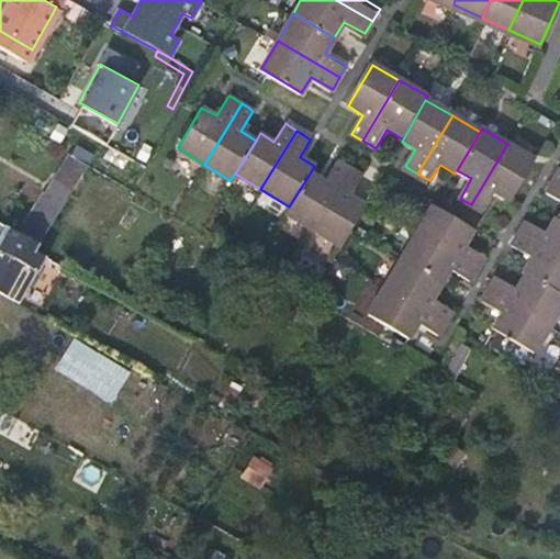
[(507,144),(471,204),(477,208),(485,213),(496,193),(511,202),(536,160),(507,144)]
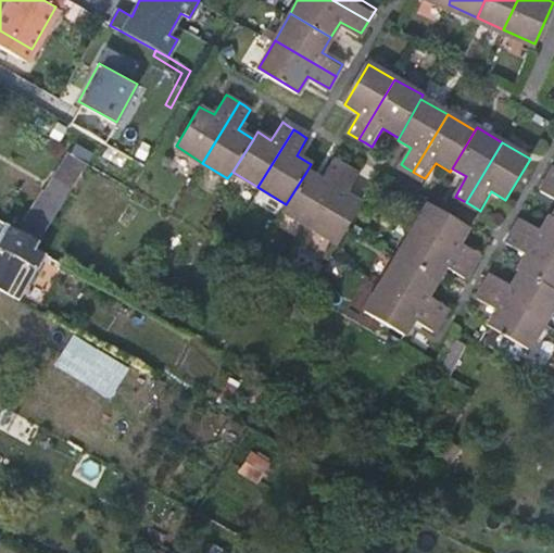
[(65,151),(21,231),(37,241),(84,161),(65,151)]
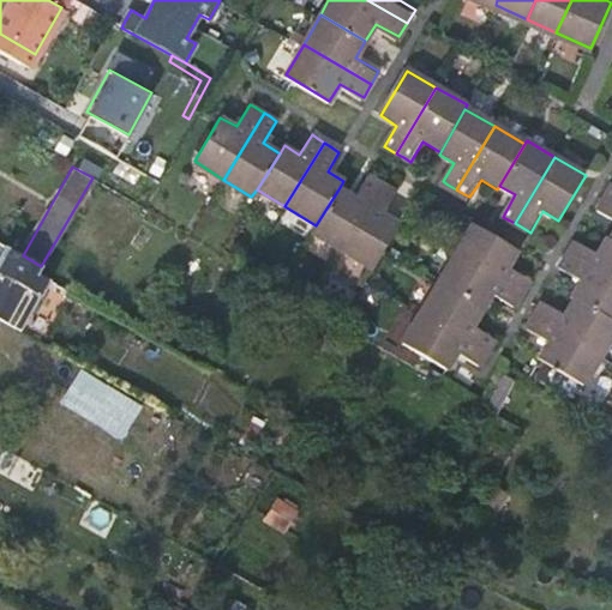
[(354,199),(339,189),(316,225),(312,233),(341,251),(379,185),(373,181),(367,177),(354,199)]
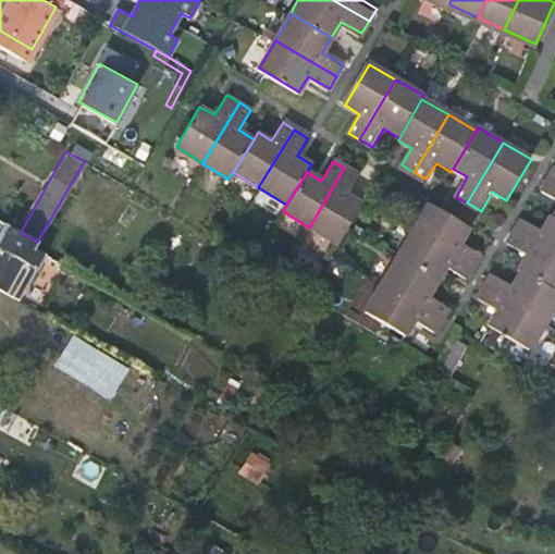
[(353,173),(344,168),(309,228),(335,244),(358,205),(346,196),(358,175),(353,173)]
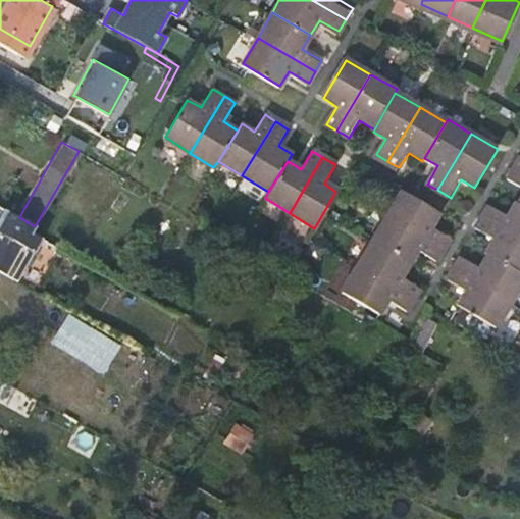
[(516,164),(511,171),(519,176),(519,160),(518,159),(516,164)]
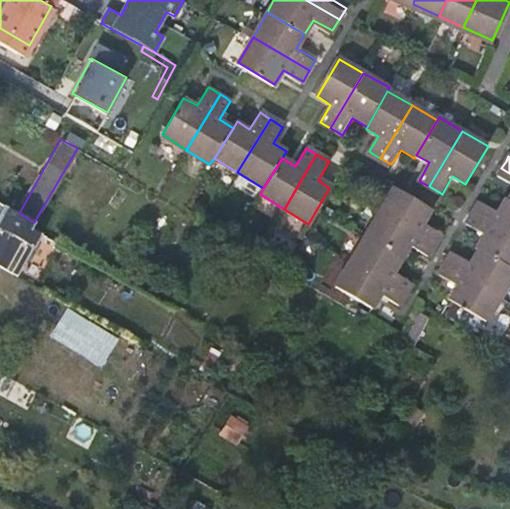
[(509,187),(509,192),(505,201),(509,203),(509,173),(501,168),(497,175),(495,178),(509,187)]
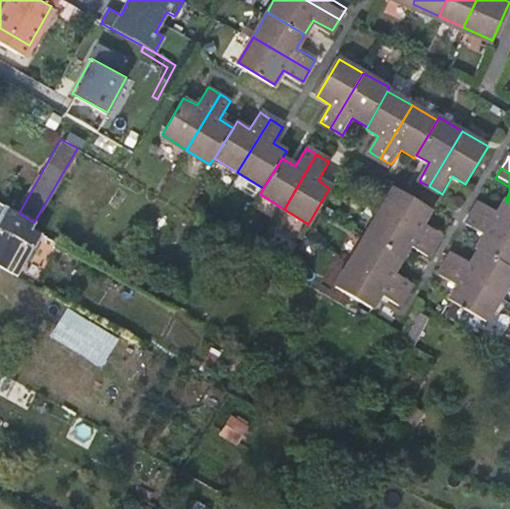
[(377,212),(433,244),(437,237),(438,234),(421,224),(429,210),(391,188),(377,212)]
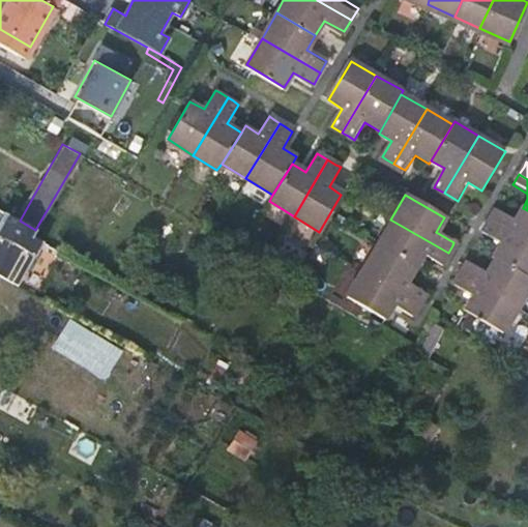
[(495,215),(490,225),(527,245),(527,210),(523,208),(515,222),(497,211),(495,215)]
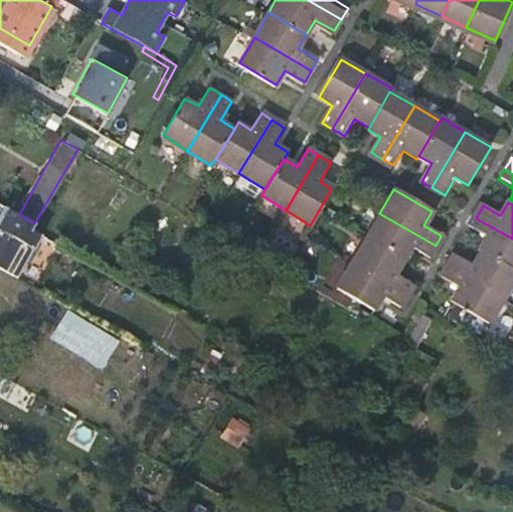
[(34,223),(19,214),(0,203),(0,267),(18,278),(40,234),(30,229),(34,223)]
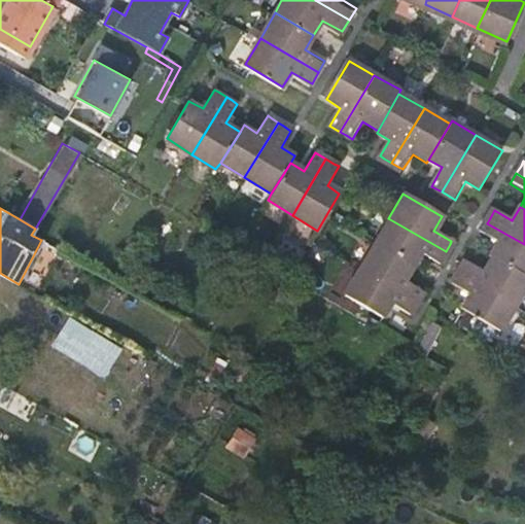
[(441,259),(446,251),(388,218),(373,244),(413,267),(421,253),(440,263),(441,259)]
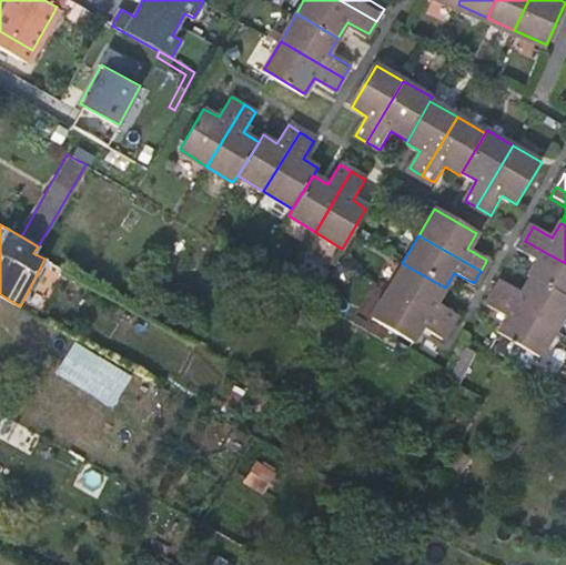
[(536,263),(528,278),(565,299),(565,263),(525,241),(519,249),(518,252),(536,263)]
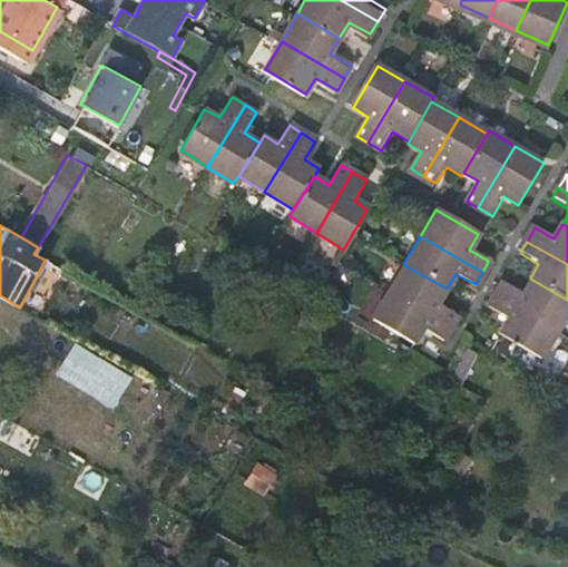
[(436,306),(447,289),(403,264),(385,295),(449,331),(453,322),(456,319),(436,306)]
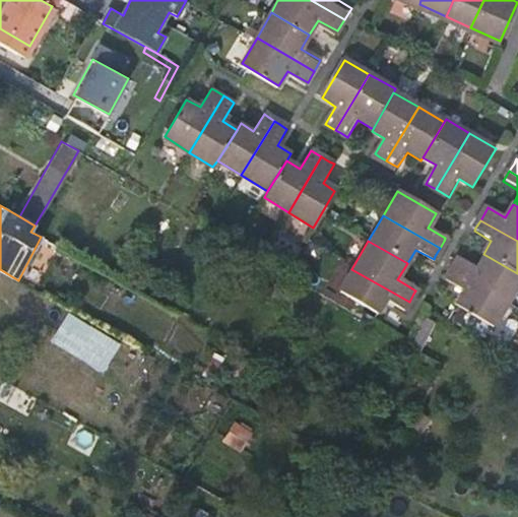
[(457,261),(452,270),(508,302),(517,283),(517,273),(483,254),(475,267),(458,258),(457,261)]
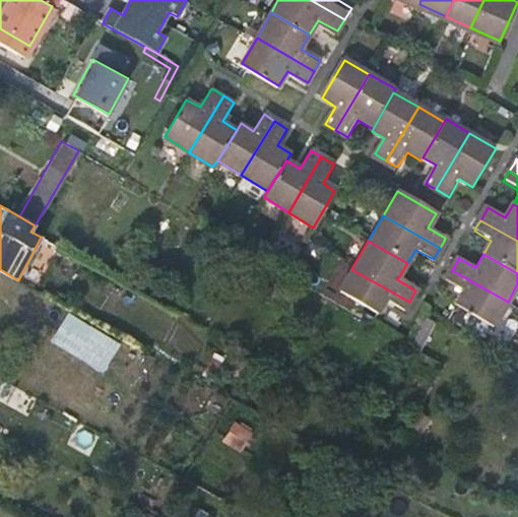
[(404,310),(409,302),(351,269),(337,294),(377,315),(384,304),(403,313),(404,310)]
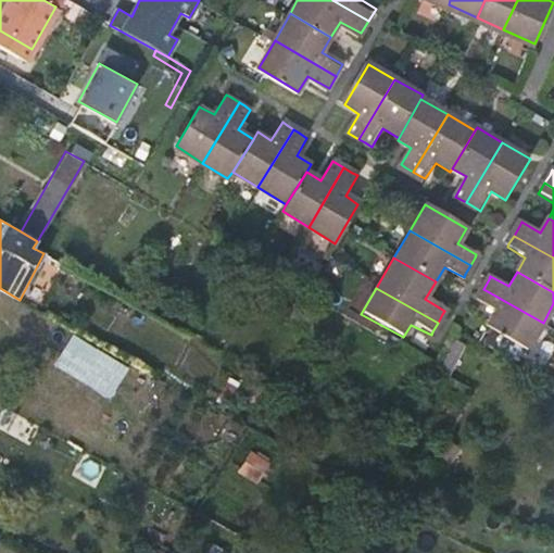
[(543,323),(483,289),(478,298),(476,301),(494,312),(485,326),(527,350),(543,323)]
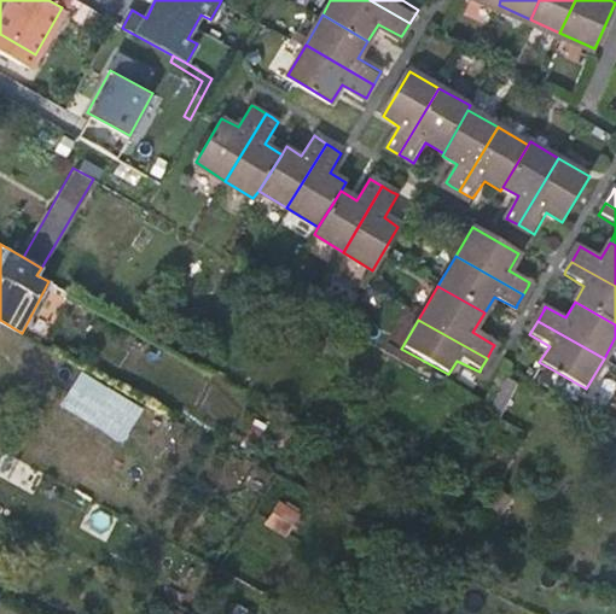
[(76,369),(59,407),(127,438),(144,401),(76,369)]
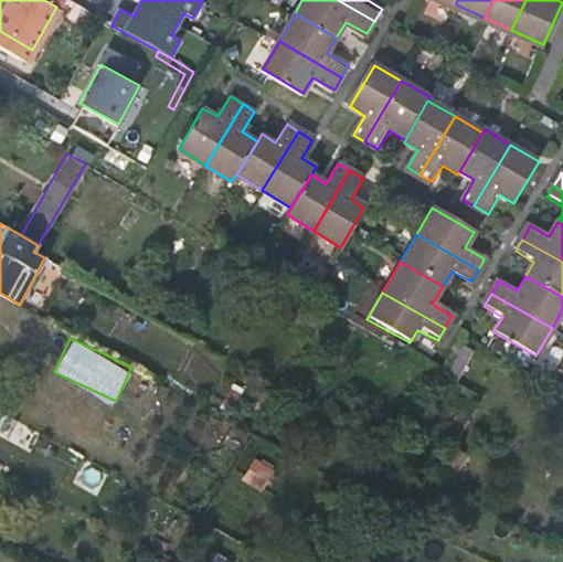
[(447,364),(442,377),(456,384),(463,373),(447,364)]
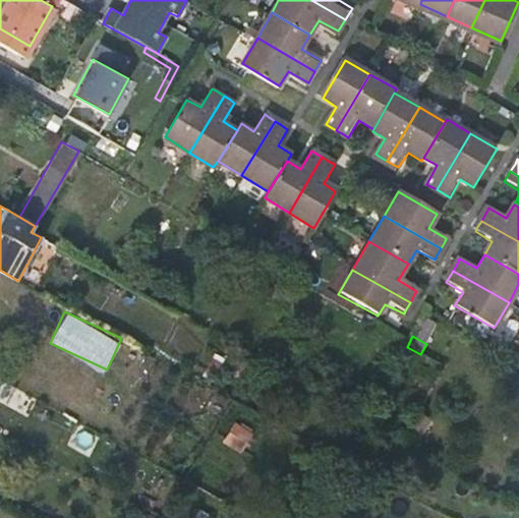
[(213,382),(222,364),(211,358),(202,377),(213,382)]
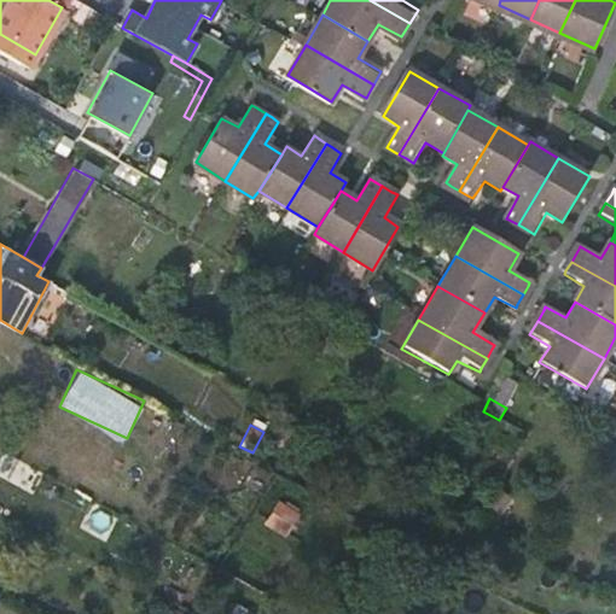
[(277,493),(262,519),(288,534),(302,509),(277,493)]
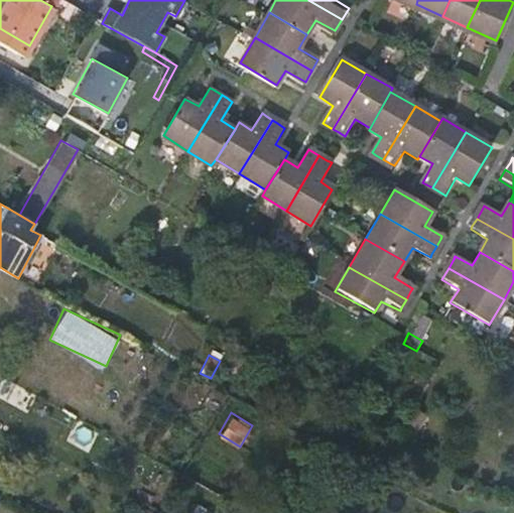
[(509,512),(513,503),(513,498),(502,492),(495,504),(509,512)]
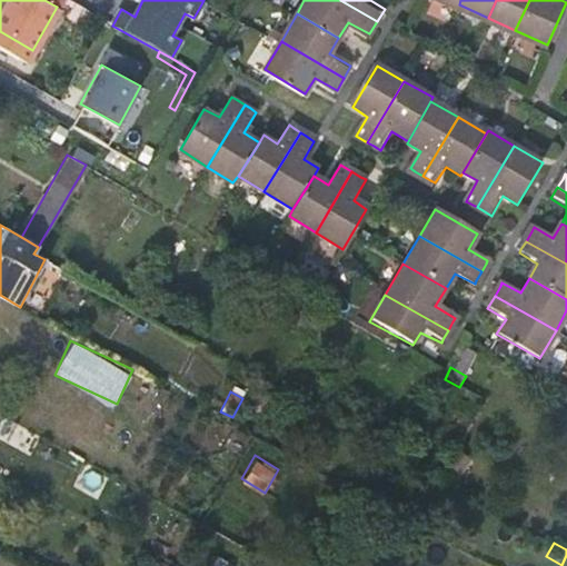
All buildings are outlined.
